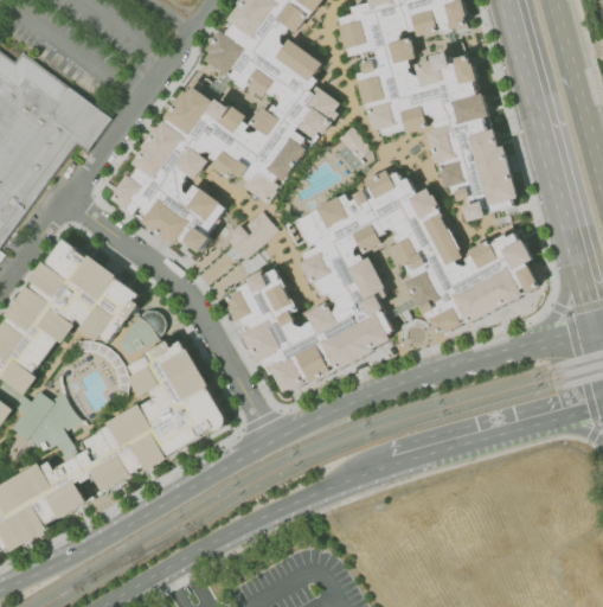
[(237,0),(201,49),(206,53),(201,61),(243,90),(247,87),(262,97),(264,94),(271,98),(274,95),(277,97),(278,104),(276,107),(273,104),(267,112),(261,107),(248,125),(243,121),(245,115),(228,104),(226,106),(217,98),(213,102),(191,87),(186,93),(183,90),(174,98),(177,100),(162,117),(164,119),(156,127),(154,126),(145,138),(146,140),(140,146),(142,148),(132,161),(136,166),(129,174),(126,174),(114,190),(116,192),(110,198),(133,215),(140,206),(143,209),(140,212),(146,216),(141,222),(173,248),(179,240),(199,253),(215,238),(207,231),(225,210),(193,185),(186,193),(183,192),(181,184),(187,176),(193,179),(206,160),(199,154),(200,153),(207,151),(211,153),(209,157),(216,161),(211,166),(229,179),(232,173),(247,181),(243,186),(269,204),(280,187),(273,183),(276,177),(282,180),(306,147),(301,145),(305,139),(294,132),(296,127),(313,139),(319,132),(322,134),(338,114),(334,112),(339,102),(314,85),(318,80),(310,75),(321,63),(288,39),(283,46),(280,44),(278,37),(282,33),(284,34),(288,29),(295,33),(309,11),(313,13),(321,0),(237,0)]
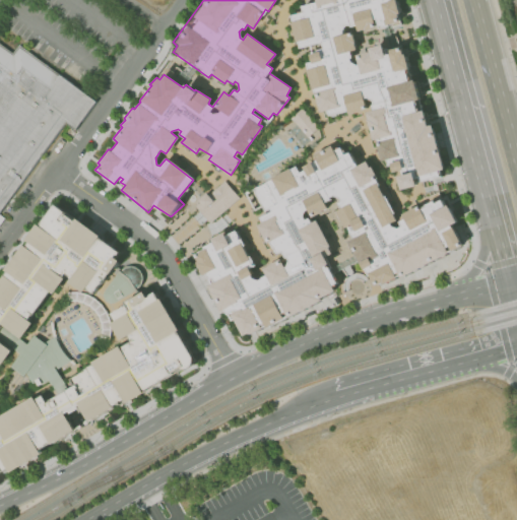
[(315,0),(316,2),(301,6),(303,13),(289,16),(298,48),(306,46),(311,62),(305,64),(319,113),(326,111),(327,116),(346,111),(348,115),(364,111),(372,141),(374,140),(380,161),(384,160),(386,168),(390,166),(392,173),(400,171),(402,175),(397,176),(401,191),(416,187),(415,183),(440,177),(438,171),(442,169),(430,125),(426,126),(421,110),(416,111),(413,101),(416,100),(402,46),(384,51),(382,44),(367,49),(368,52),(354,55),(353,51),(357,50),(352,36),(400,21),(394,0),(315,0)]
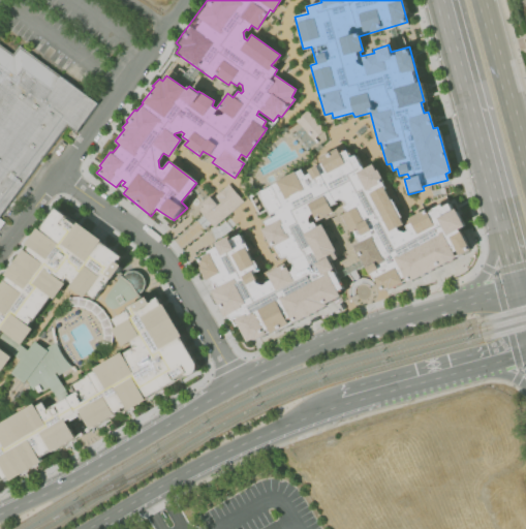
[(0,47),(10,54),(17,45),(95,103),(73,132),(64,125),(0,211),(0,220),(2,222),(0,225),(0,47)]
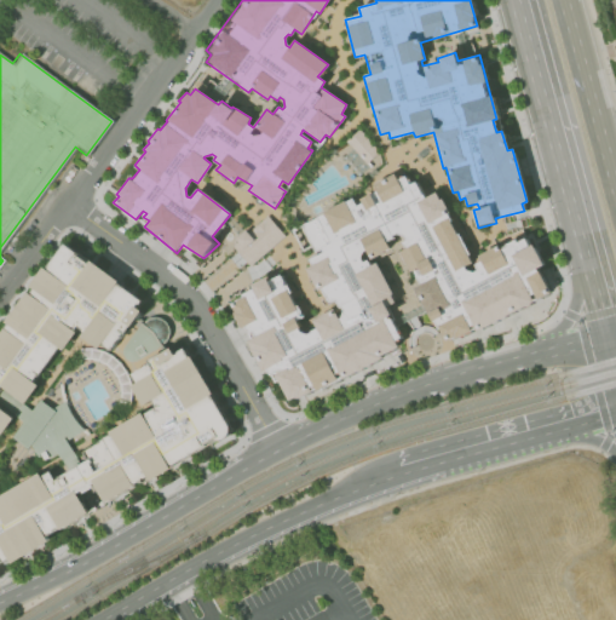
[(343,142),(363,166),(379,153),(360,128),(343,142)]
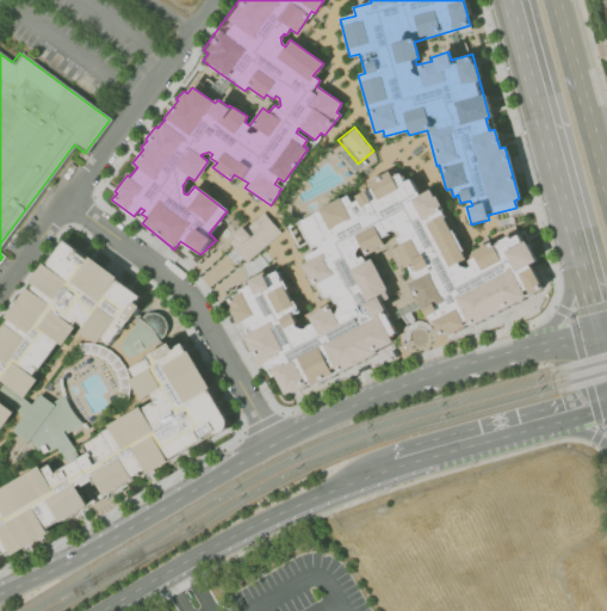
[(489,241),(470,252),(472,257),(465,261),(439,211),(441,209),(434,196),(432,197),(428,190),(417,195),(409,178),(402,181),(397,173),(390,177),(388,171),(367,181),(375,195),(369,198),(364,191),(353,196),(352,192),(317,210),(286,227),(296,247),(305,241),(309,248),(316,244),(319,248),(304,255),(307,261),(302,264),(313,287),(317,284),(323,297),(329,295),(333,303),(335,301),(338,307),(335,312),(333,313),(328,304),(308,315),(311,322),(302,329),(296,327),(295,326),(301,322),(296,315),(301,313),(279,270),(266,276),(264,272),(248,281),(249,284),(224,297),(267,380),(274,375),(284,393),(290,389),(292,395),(375,352),(373,351),(390,343),(389,339),(395,335),(392,329),(396,327),(385,304),(391,301),(370,259),(365,261),(361,257),(358,258),(354,252),(358,250),(360,248),(365,257),(379,250),(389,245),(385,236),(394,233),(396,238),(394,239),(397,246),(392,248),(403,267),(412,264),(415,271),(409,273),(414,282),(407,284),(427,322),(431,321),(439,338),(466,323),(469,326),(525,297),(524,296),(540,288),(528,265),(534,261),(525,241),(521,244),(515,232),(496,241),(499,244),(493,247),(489,241)]
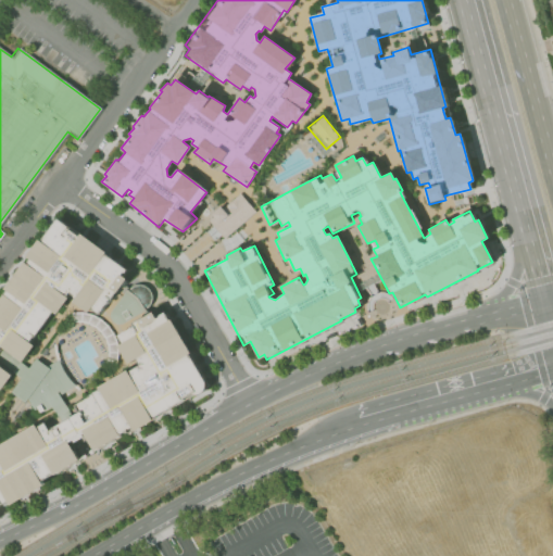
[(210,214),(212,216),(206,219),(223,238),(254,211),(238,193),(222,207),(220,205),(210,214)]
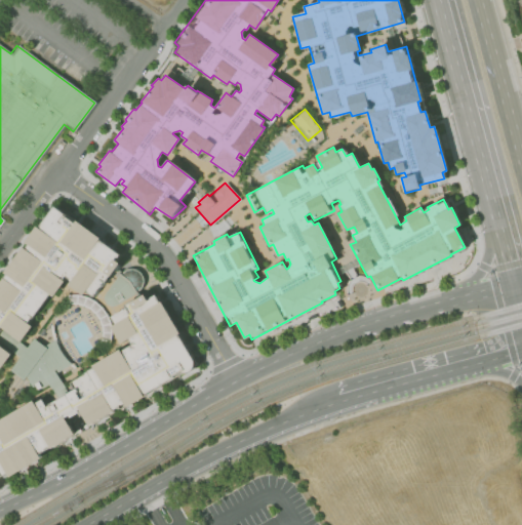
[(0,278),(53,207),(118,252),(105,276),(75,254),(18,337),(3,325),(0,330),(0,342),(11,350),(0,366),(0,417),(43,394),(48,403),(73,387),(68,376),(129,345),(109,308),(152,288),(194,366),(94,421),(83,405),(62,417),(70,433),(0,471),(0,278)]
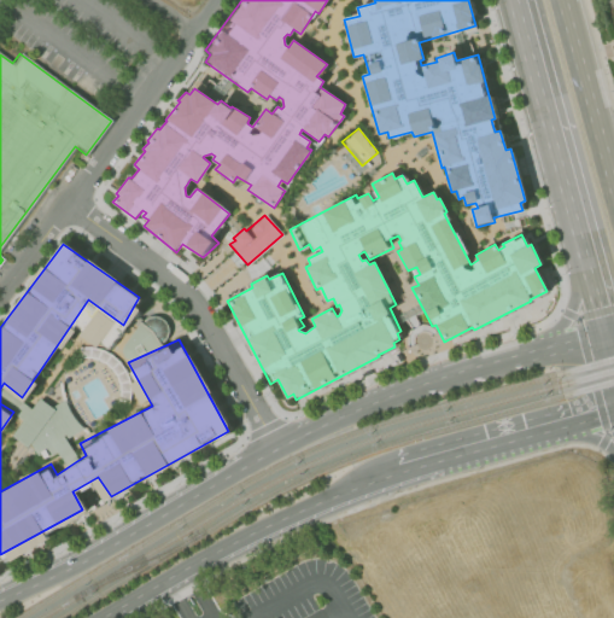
[(128,331),(144,354),(168,336),(152,314),(128,331)]
